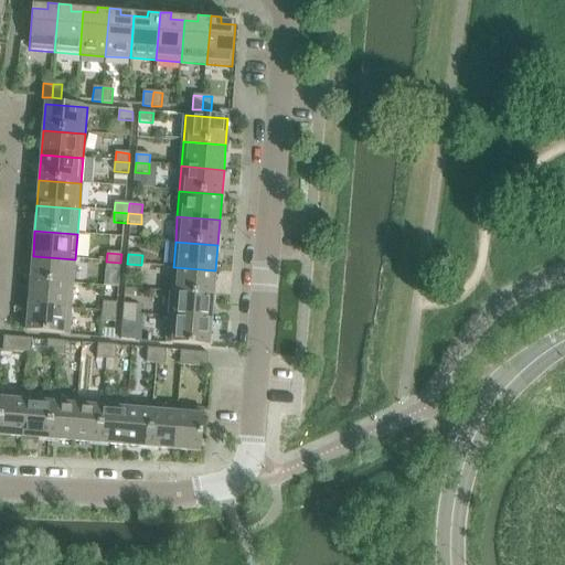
[(75,259),(33,256),(31,281),(73,285),(75,259)]
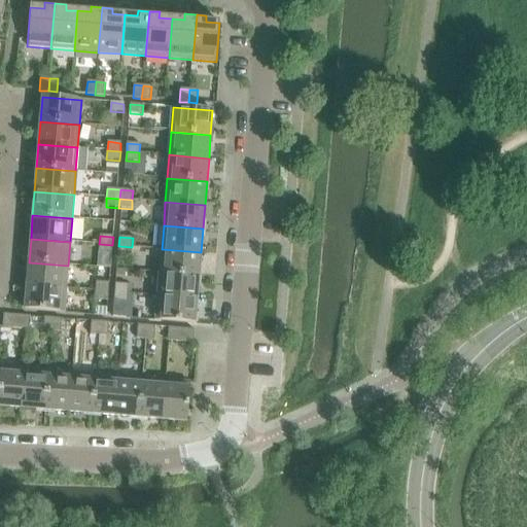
[(112,245),(99,244),(99,253),(111,254),(112,245)]
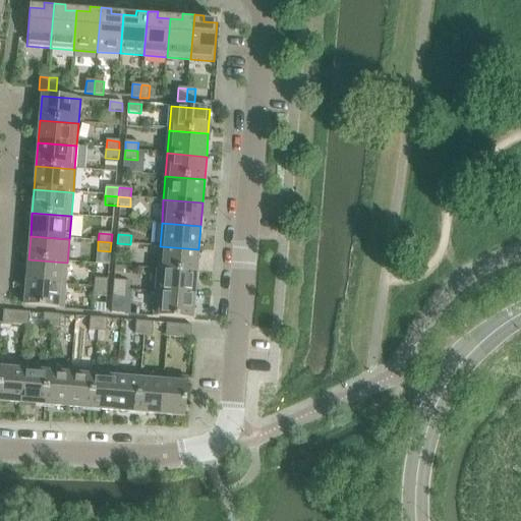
[(130,244),(117,243),(116,251),(129,252),(130,244)]
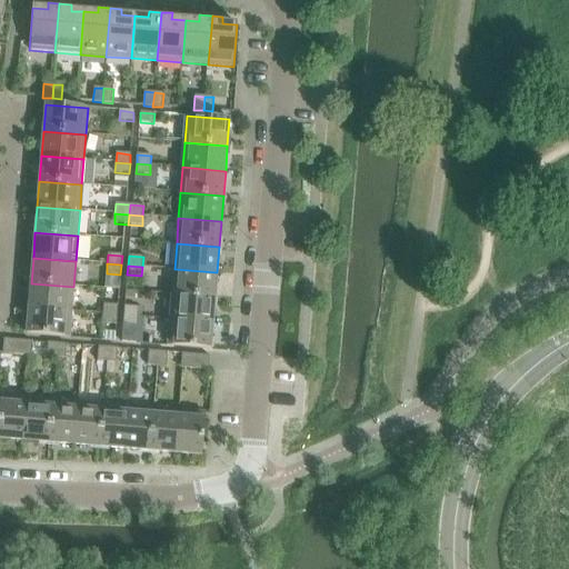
[(217,272),(175,269),(172,295),(215,298),(217,272)]
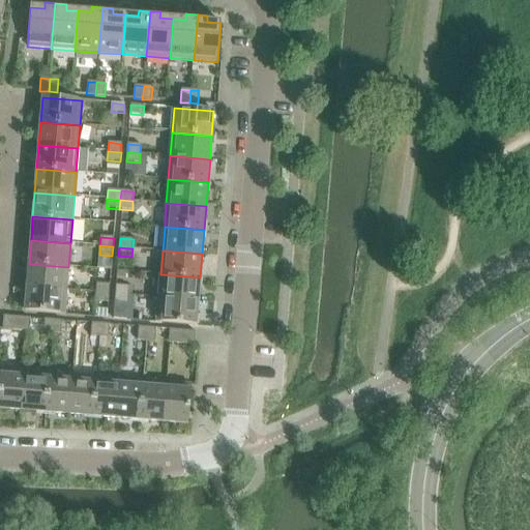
[(68,267),(29,264),(27,287),(66,290),(68,267)]
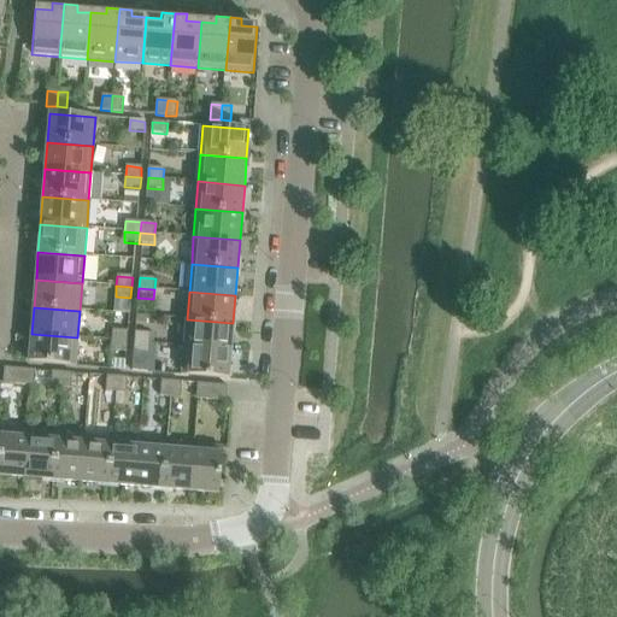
[(184,346),(230,351),(233,323),(187,319),(184,346)]
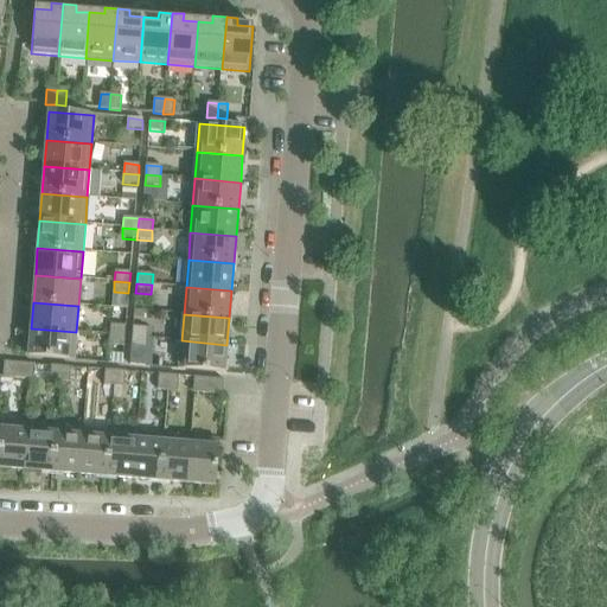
[(110,336),(125,337),(126,326),(110,325),(110,336)]
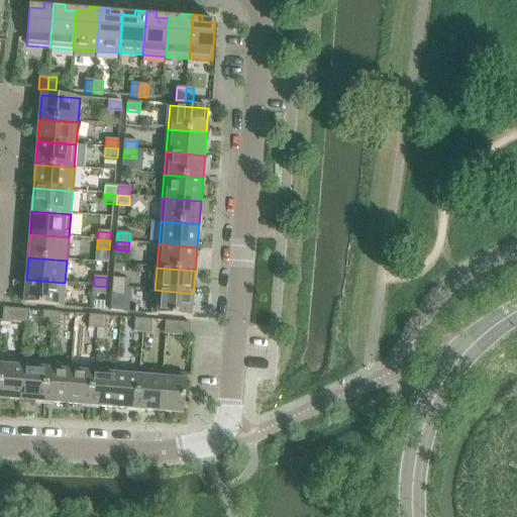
[(112,287),(125,288),(126,280),(113,279),(112,287)]
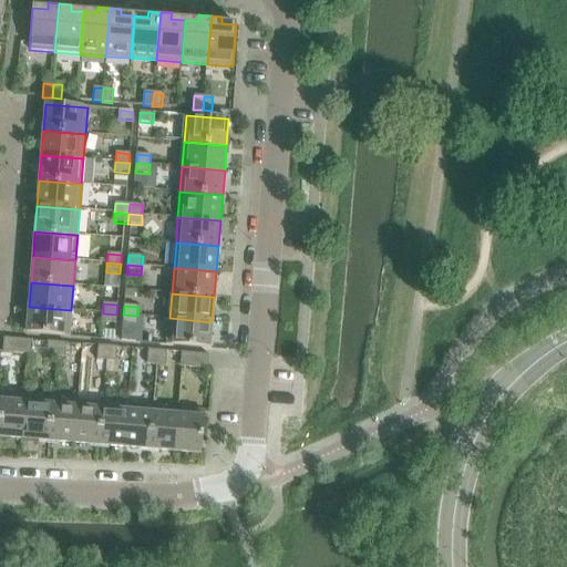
[(27,333),(69,337),(71,310),(29,307),(27,333)]
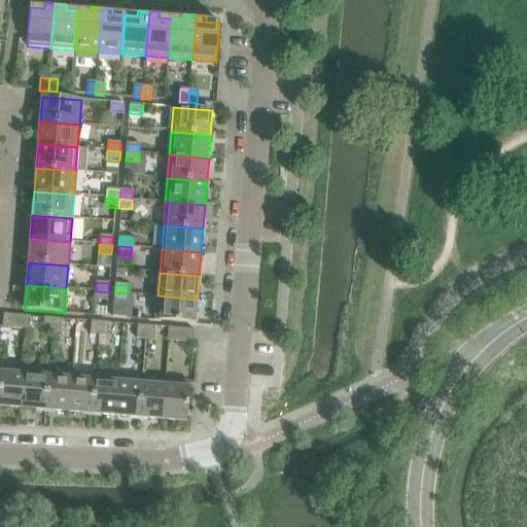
[(108,292),(96,291),(95,300),(108,301),(108,292)]
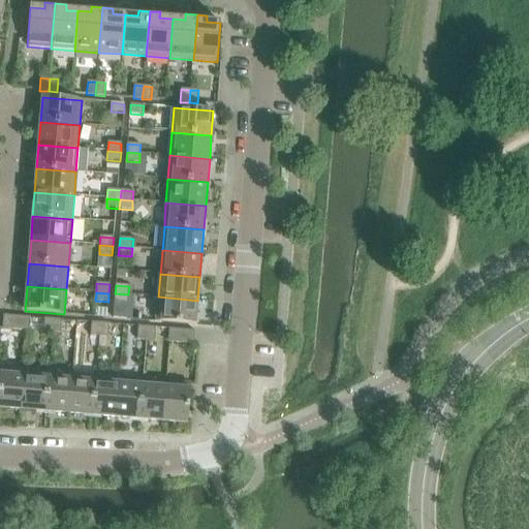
[(128,294),(115,293),(115,303),(127,304),(128,294)]
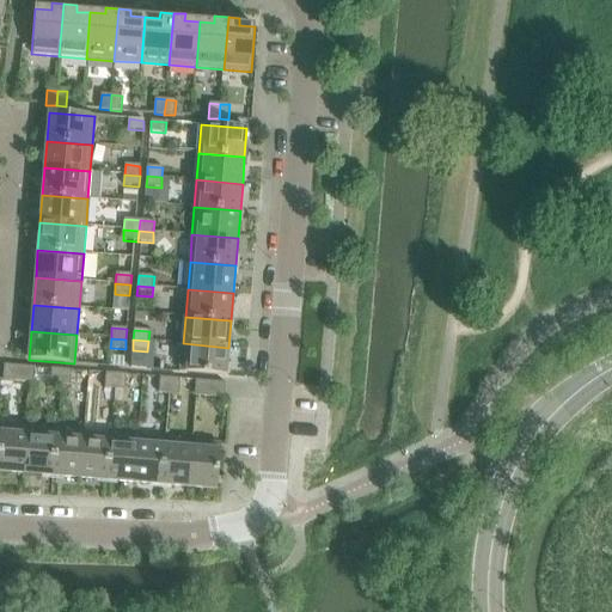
[(181,372),(226,377),(228,348),(183,343),(181,372)]
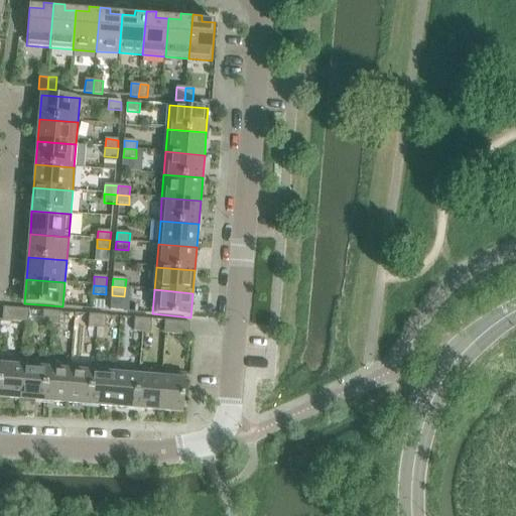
[(4,308),(3,320),(28,323),(29,309),(4,308)]
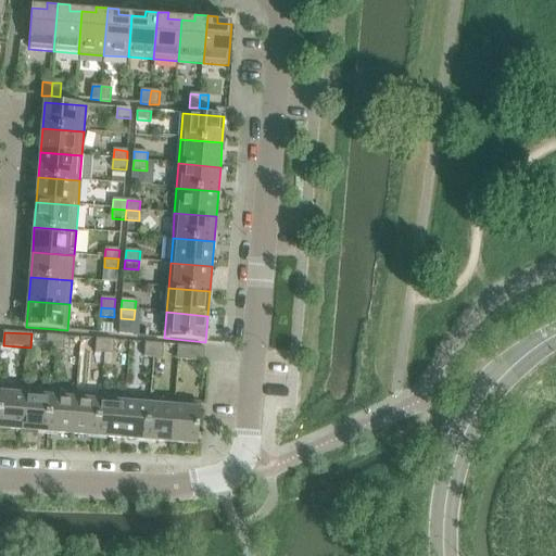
[(54,350),(55,336),(47,336),(46,349),(54,350)]
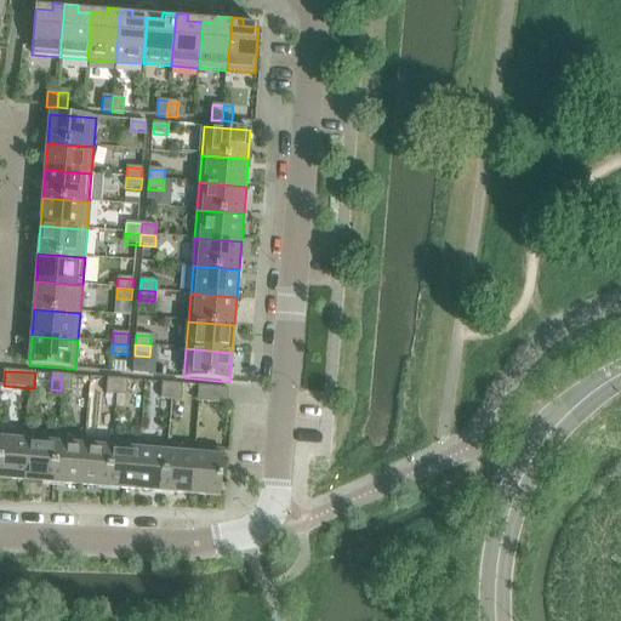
[(62,375),(61,391),(72,392),(73,376),(62,375)]
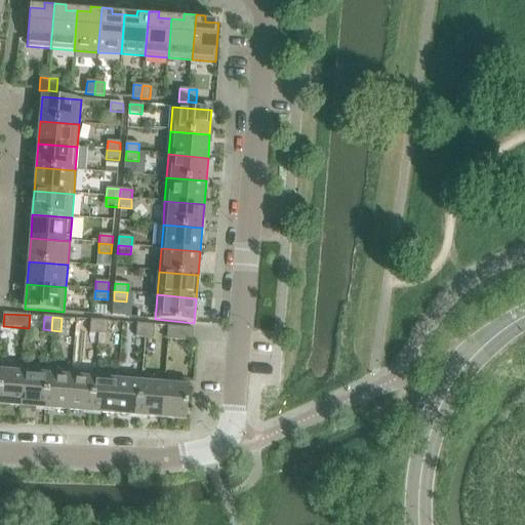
[(98,334),(99,321),(91,320),(90,333),(98,334)]
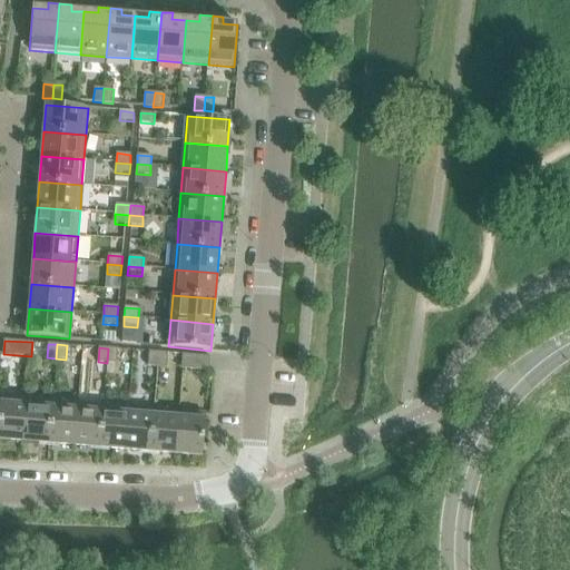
[(108,349),(107,363),(117,363),(118,350),(108,349)]
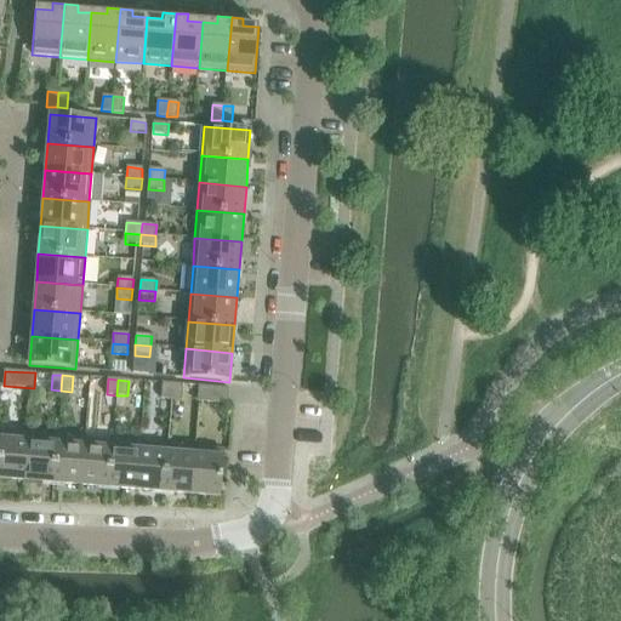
[(171,400),(172,385),(163,383),(161,399),(171,400)]
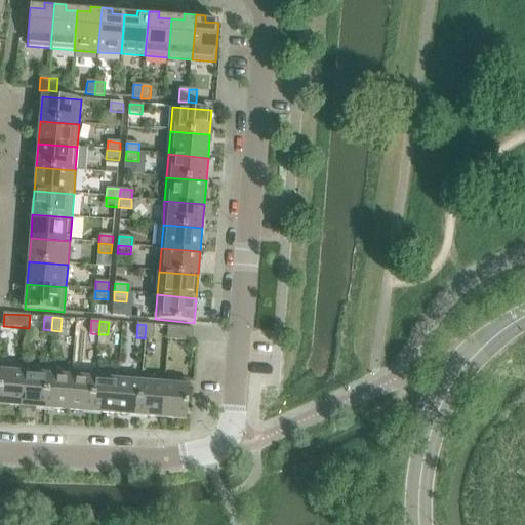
[(146,325),(145,338),(154,338),(155,325),(146,325)]
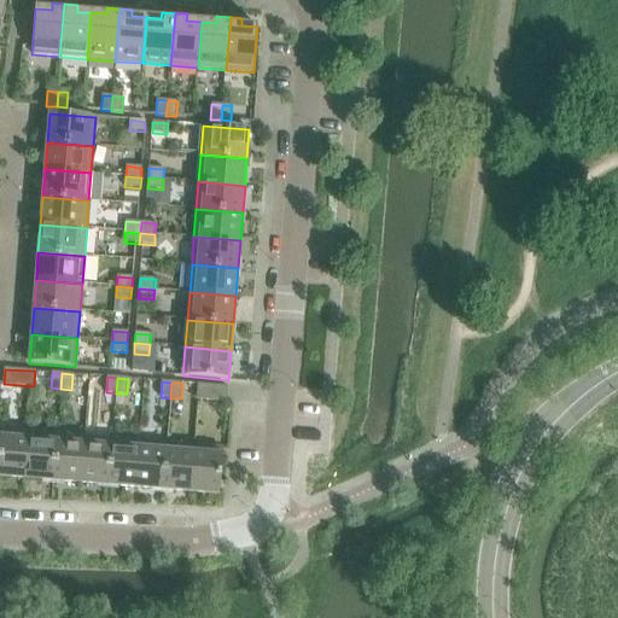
[(227,402),(228,388),(198,384),(197,400),(227,402)]
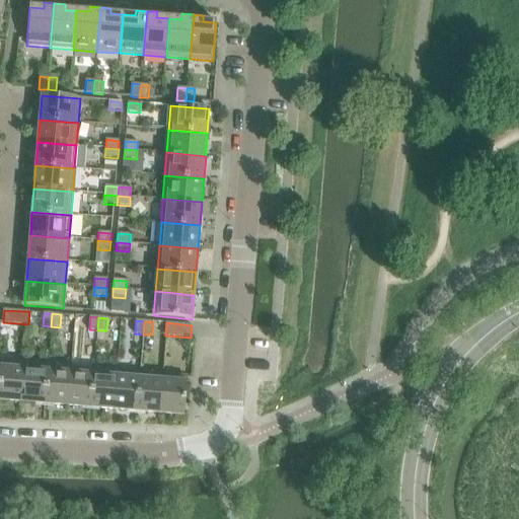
[(0,400),(21,402),(24,364),(1,362),(0,371),(0,400)]
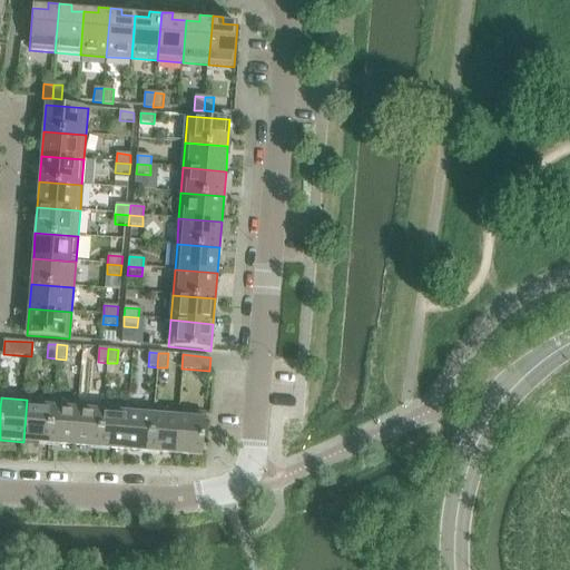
[(49,444),(52,402),(27,400),(23,442),(49,444)]
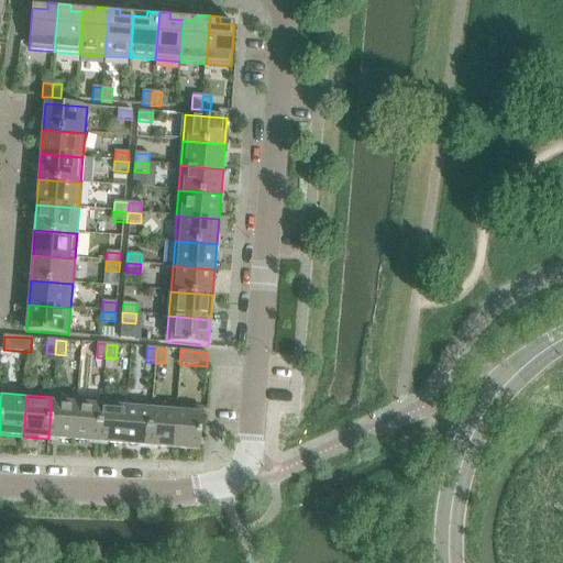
[(52,397),(48,439),(74,441),(77,399),(52,397)]
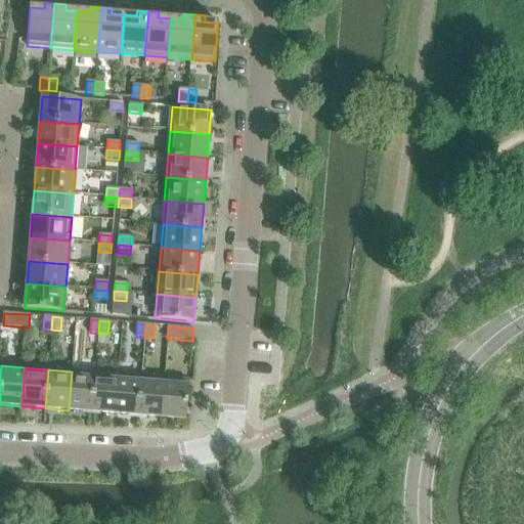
[(91,412),(95,374),(72,372),(69,410),(91,412)]
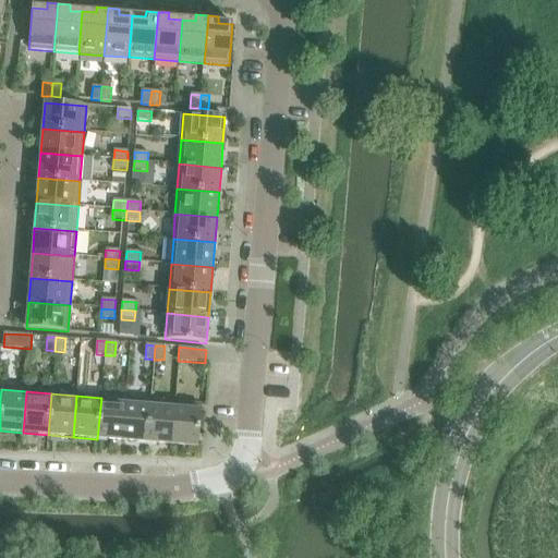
[(122,441),(125,399),(101,398),(97,439),(122,441)]
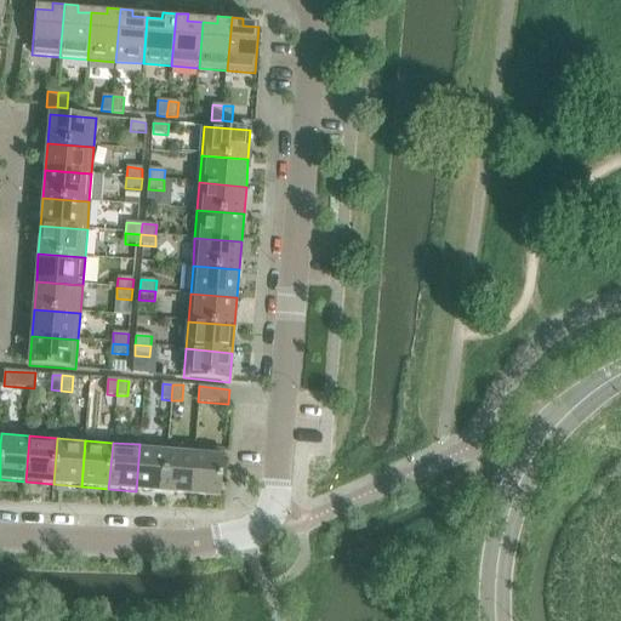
[(164,494),(167,446),(140,444),(136,491),(164,494)]
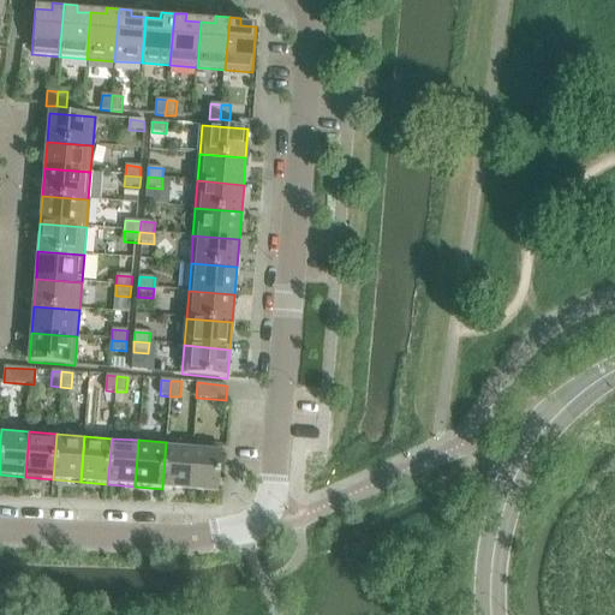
[(166,442),(162,489),(190,490),(193,445),(166,442)]
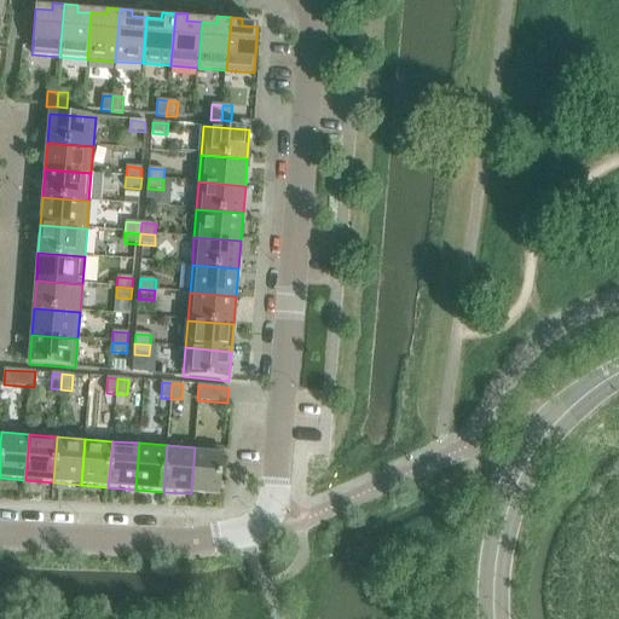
[(195,447),(191,493),(220,496),(224,450),(195,447)]
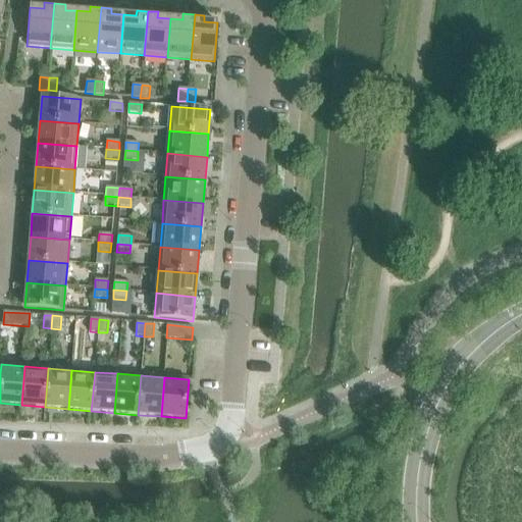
All buildings are outlined.
